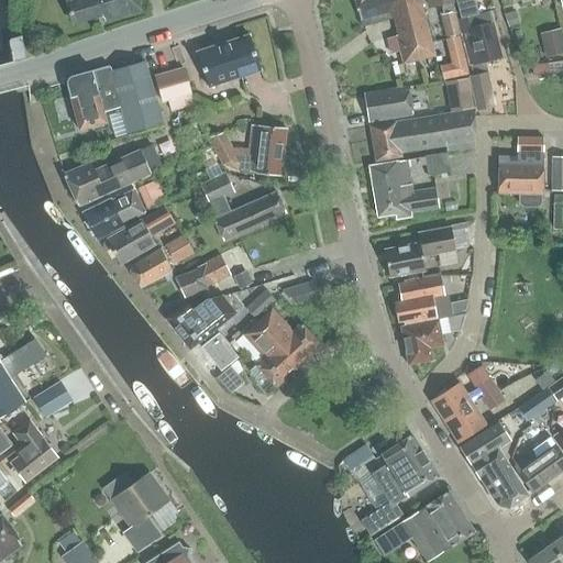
[(103,22),(139,11),(134,0),(70,0),(72,2),(67,4),(73,25),(101,18),(103,22)]
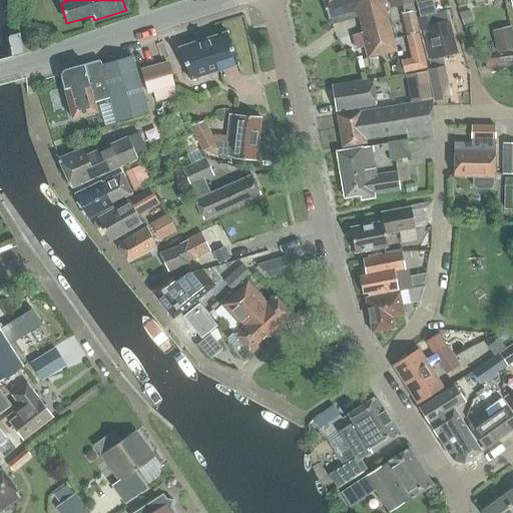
[(367,60),(395,52),(380,0),(323,0),(330,25),(358,18),(362,33),(360,34),(367,60)]
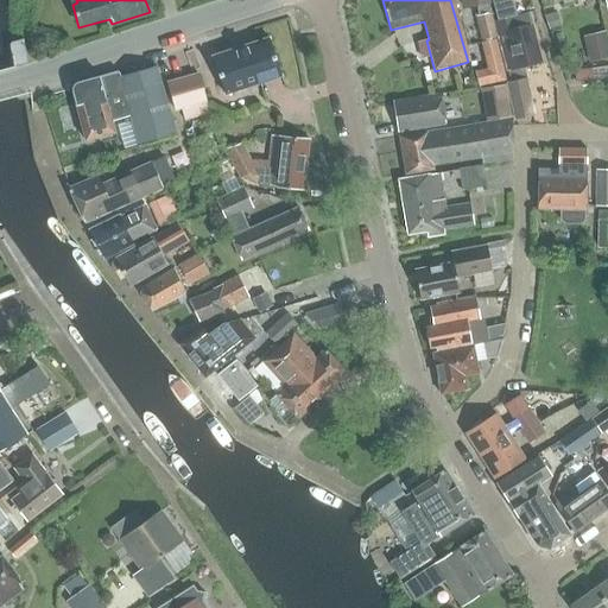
[(495,37),(487,2),(489,2),(488,0),(458,0),(462,10),(476,6),(477,14),(475,14),(481,40),(495,37)]
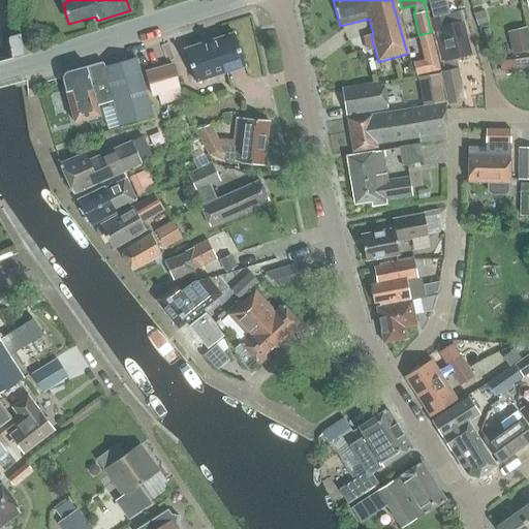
[(426,0),(431,16),(446,12),(442,0),(426,0)]
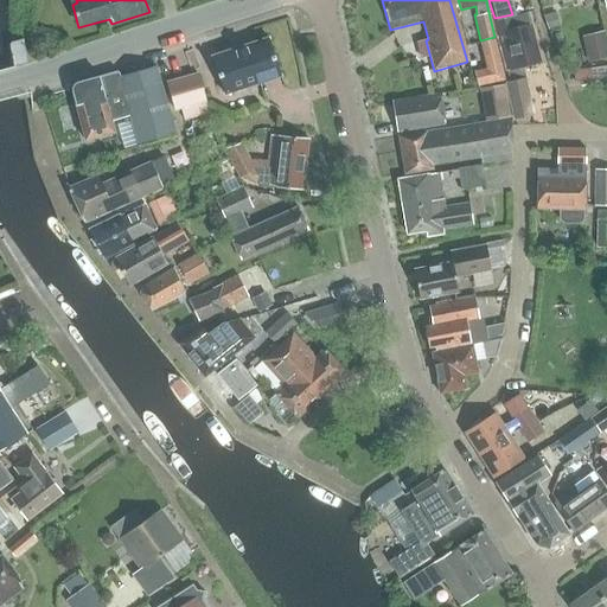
[(543,16),(548,30),(560,26),(555,12),(543,16)]
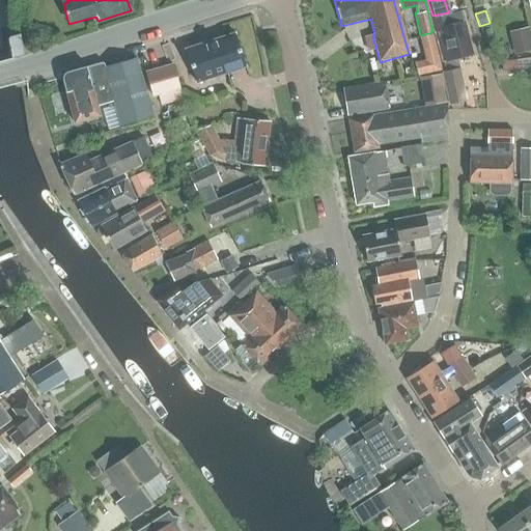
[(442,72),(444,83),(449,106),(466,103),(458,70),(456,70),(454,60),(472,56),(460,12),(449,16),(448,12),(432,16),(434,19),(430,20),(444,72),(442,72)]
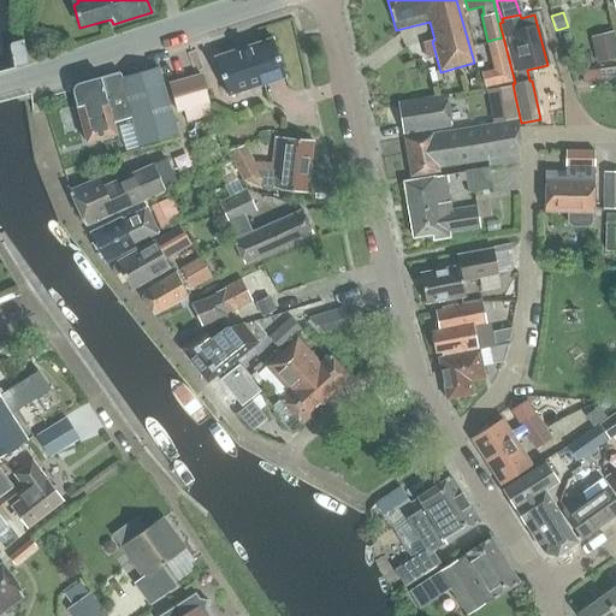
[(615,30),(597,35),(604,64),(615,60),(615,30)]
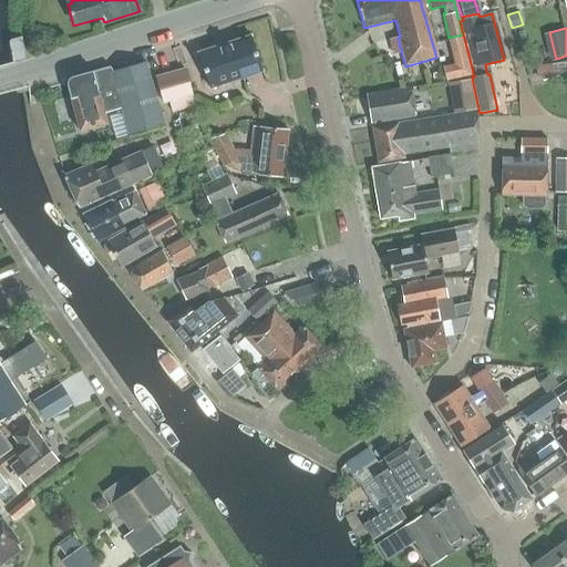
[(208,90),(261,72),(249,38),(197,54),(208,90)]
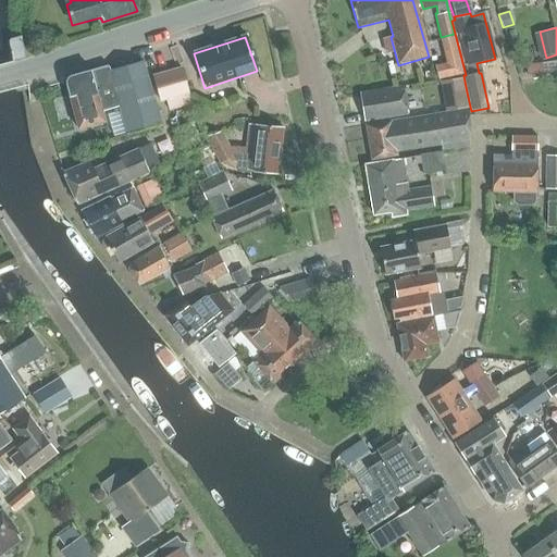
[(126,136),(161,125),(141,62),(109,72),(108,69),(107,69),(106,67),(70,77),(69,78),(67,78),(66,79),(65,82),(65,85),(69,97),(77,131),(103,123),(101,112),(112,109),(113,113),(119,112),(126,136)]
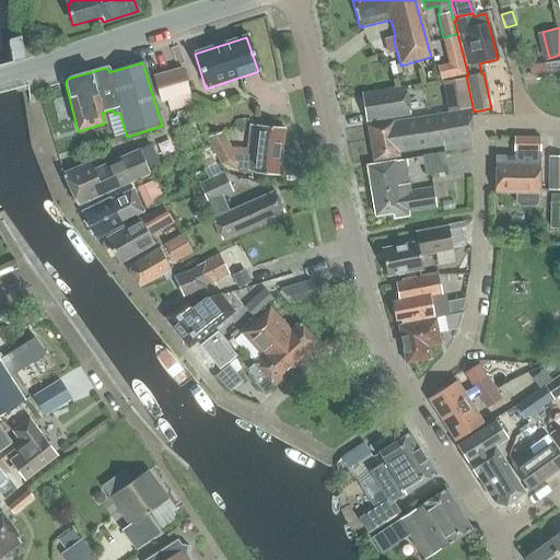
[(170,112),(193,105),(182,67),(153,76),(161,102),(166,100),(170,112)]
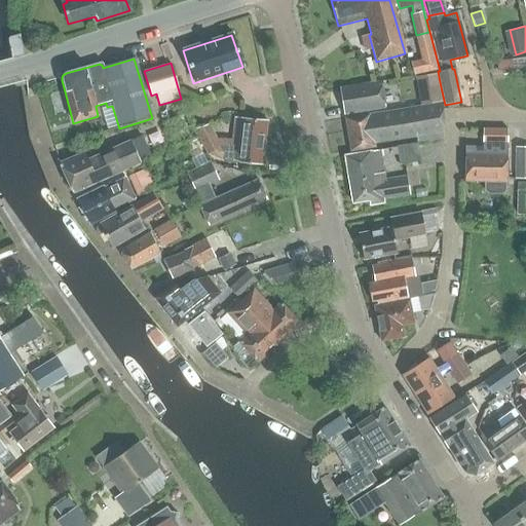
[(343,116),(384,109),(380,83),(339,89),(343,116)]
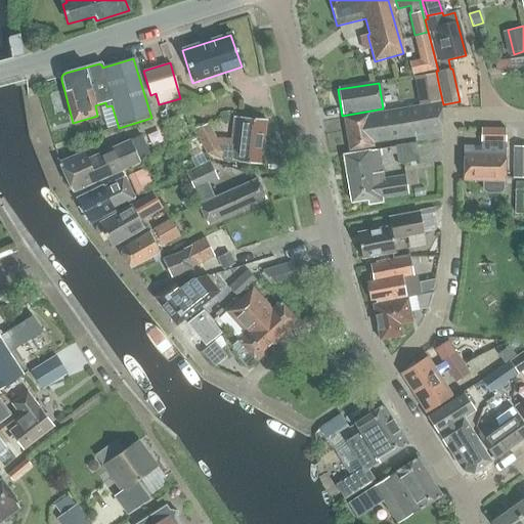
[(440,102),(343,118),(348,150),(375,146),(374,143),(415,137),(416,142),(442,138),(442,123),(440,102)]
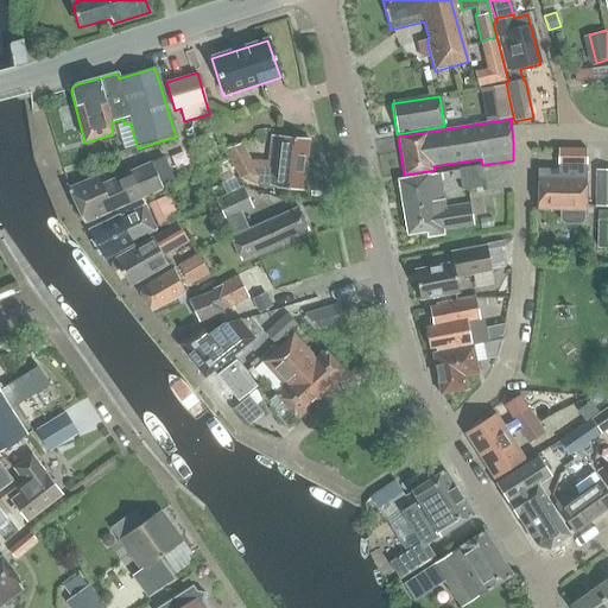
[(302,191),(308,141),(271,137),(267,169),(253,168),(241,141),(225,150),(239,179),(266,190),(267,185),(277,189),(302,191)]
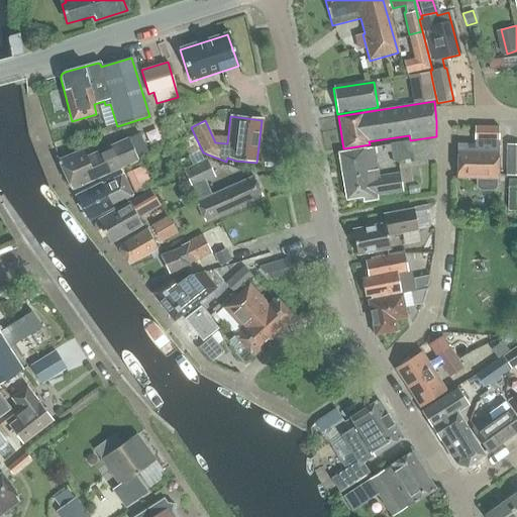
[(456,179),(476,180),(476,187),(479,191),(483,193),(490,193),(493,192),(497,187),(497,180),(497,128),(475,128),(475,145),(456,144),(456,179)]
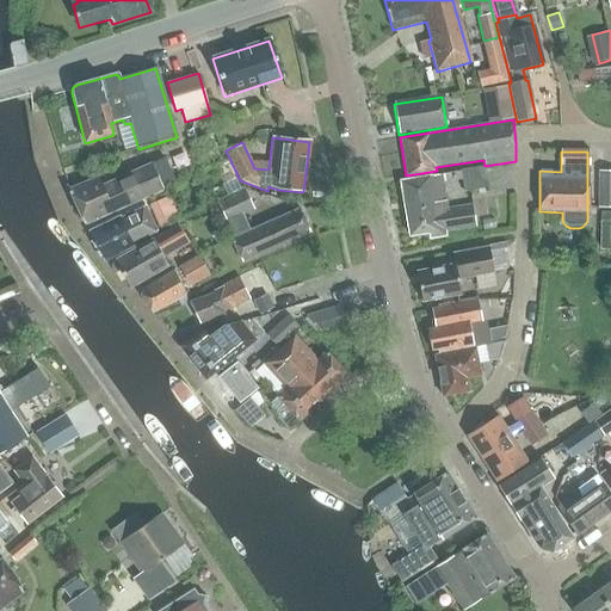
[(85,226),(162,191),(152,165),(102,187),(97,178),(69,191),(69,193),(82,223),(84,223),(85,226)]
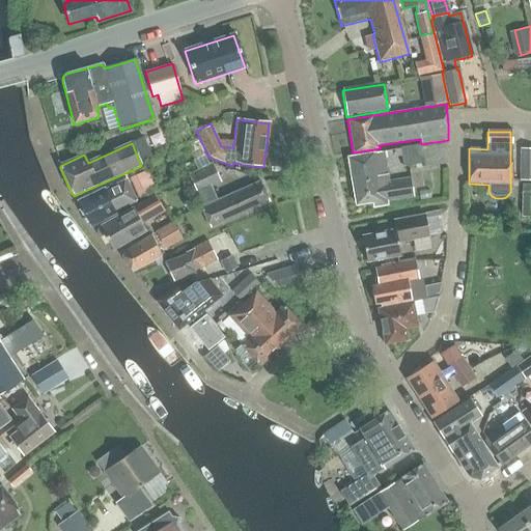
[(402,166),(424,162),(422,144),(400,147),(402,166)]
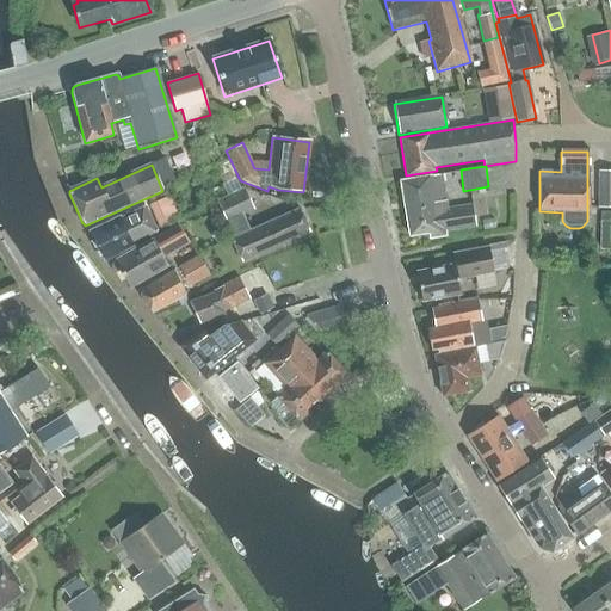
[(610,171),(598,171),(597,208),(610,208),(610,171)]
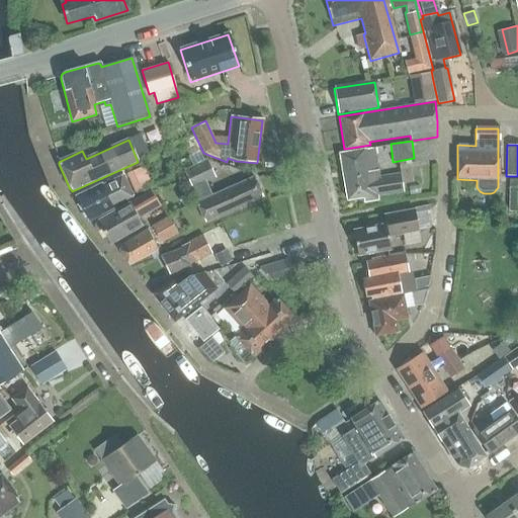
[(376,196),(403,192),(400,175),(377,179),(373,150),(339,155),(346,201),(362,199),(363,203),(377,201),(376,196)]
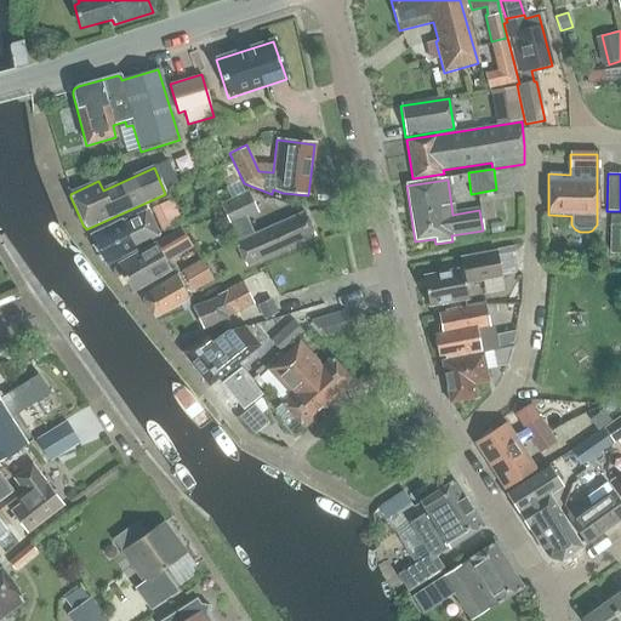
[(238,243),(235,244),(245,267),(313,237),(303,215),(254,237),(246,220),(258,214),(248,192),(221,205),(238,243)]
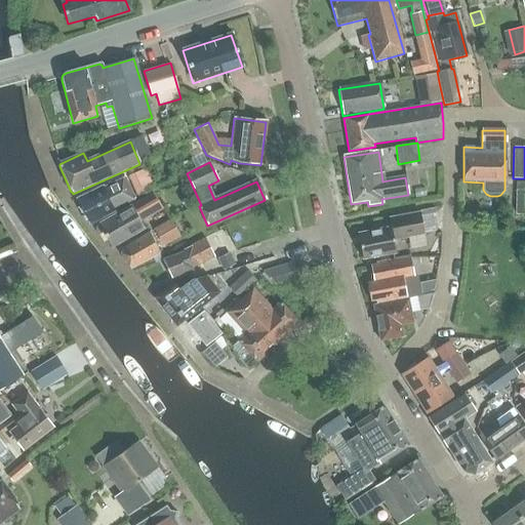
[(136,196),(145,192),(154,188),(146,168),(127,176),(129,180),(136,196)]
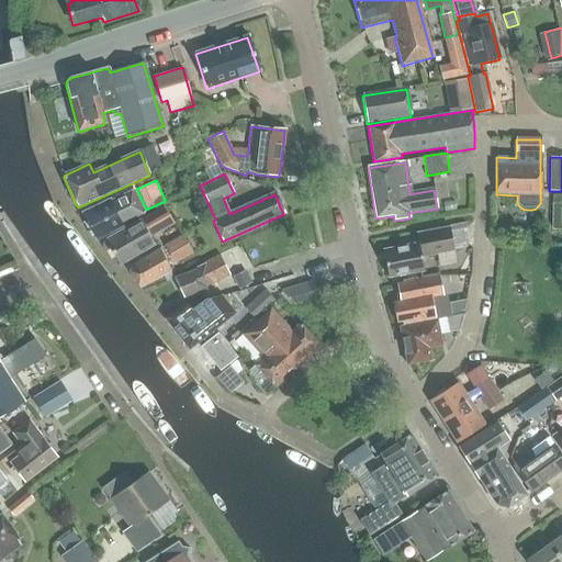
[(121,224),(143,213),(133,192),(110,203),(109,201),(85,213),(97,239),(123,227),(121,224)]
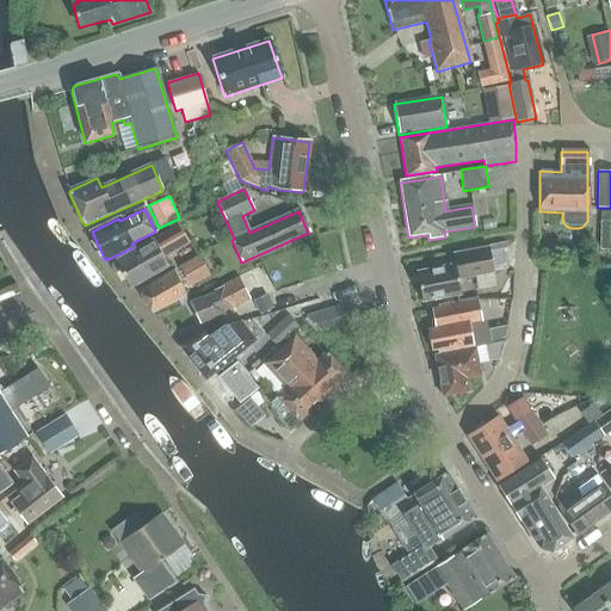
[(150,239),(152,241),(113,263),(129,289),(167,267),(161,259),(189,244),(177,223),(150,239)]
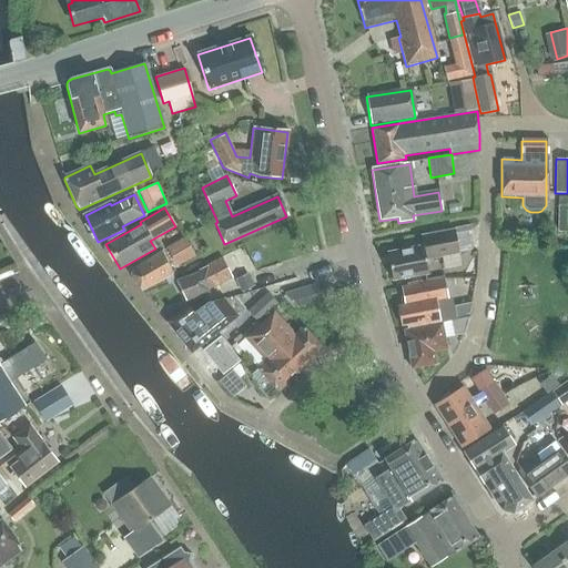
[(426,260),(458,254),(454,232),(421,239),(423,247),(386,254),(392,282),(428,274),(426,260)]
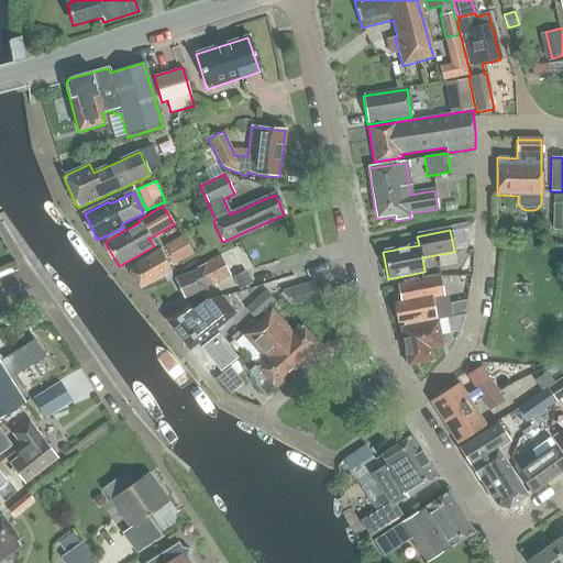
[(181,235),(165,244),(176,263),(192,254),(181,235)]
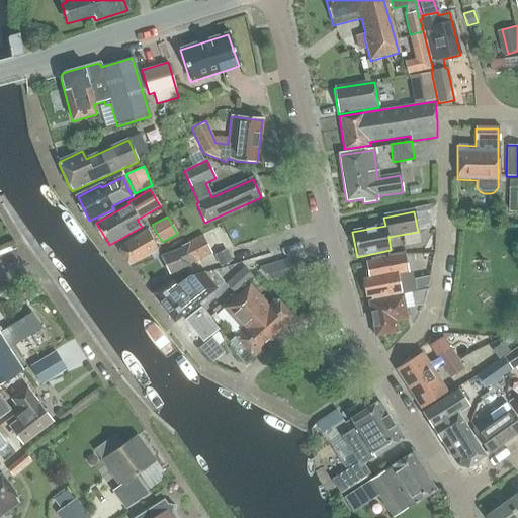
[(128,266),(157,251),(146,232),(118,249),(128,266)]
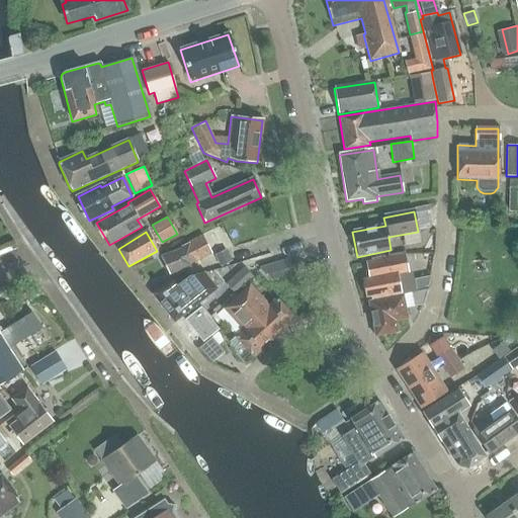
[(418,232),(403,235),(405,247),(420,244),(418,232)]
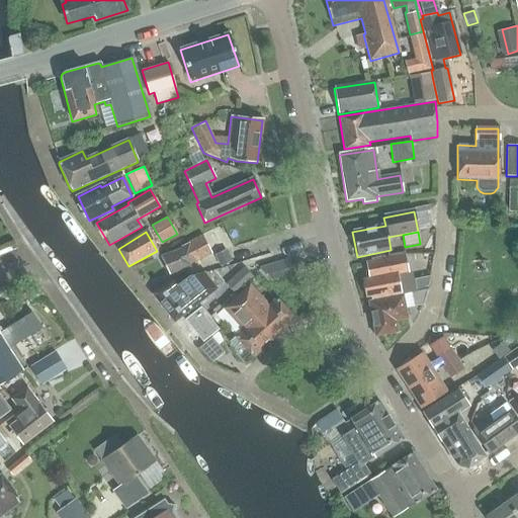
[(188,265),(211,254),(202,237),(188,244),(181,248),(182,250),(160,258),(168,275),(189,268),(188,265)]
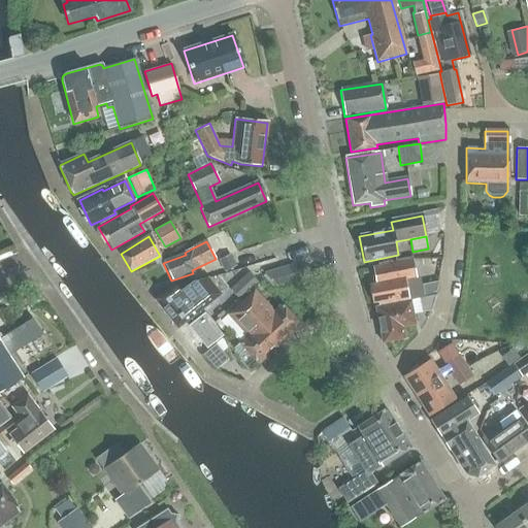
[(377,303),(377,307),(409,302),(409,300),(407,294),(410,293),(408,282),(417,281),(413,261),(372,269),(375,286),(369,287),(372,304),(377,303)]
